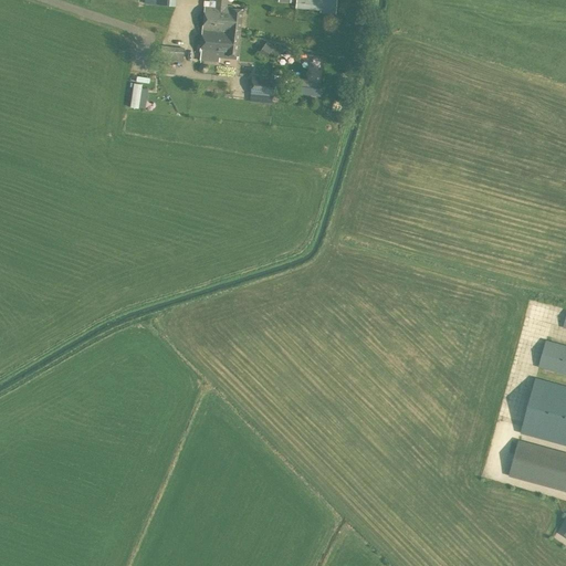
[(215,0),(215,7),(205,6),(202,29),(239,33),(241,10),(231,9),(232,6),(227,6),(227,0),(215,0)]
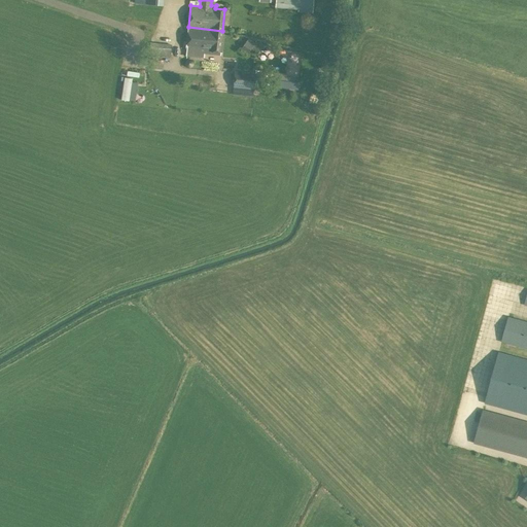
[(312,13),(313,0),(275,0),(275,3),(297,5),(297,11),(312,13)]
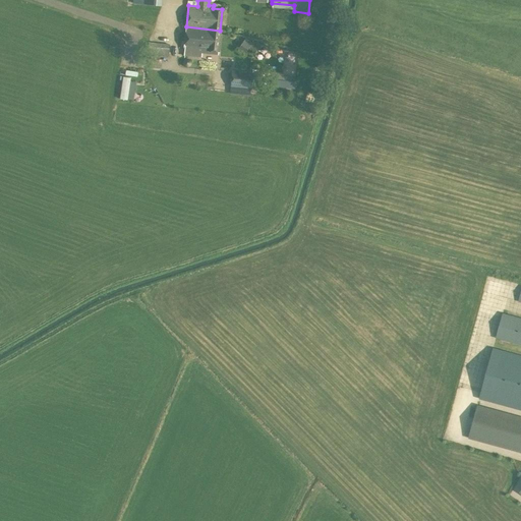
[(218,53),(220,31),(186,26),(184,49),(201,50),(201,51),(218,53)]
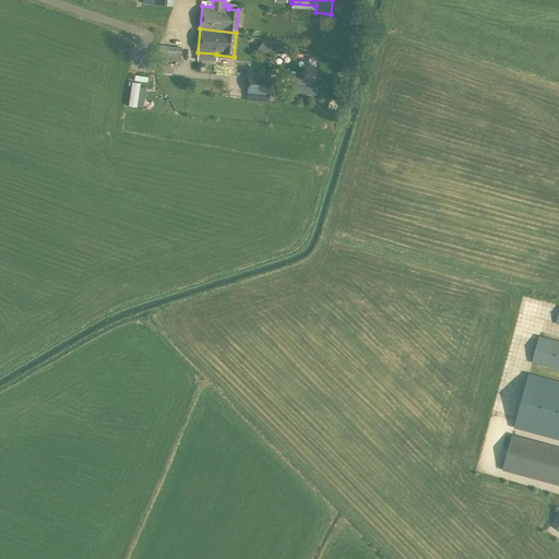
[(256,47),(263,52),(268,45),(261,39),(256,47)]
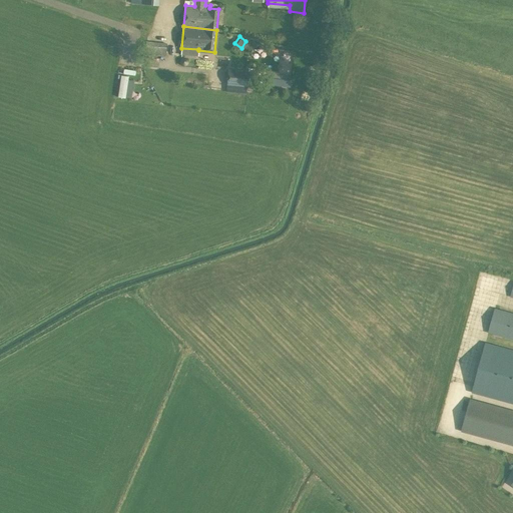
[(145,54),(165,56),(166,43),(146,41),(145,54)]
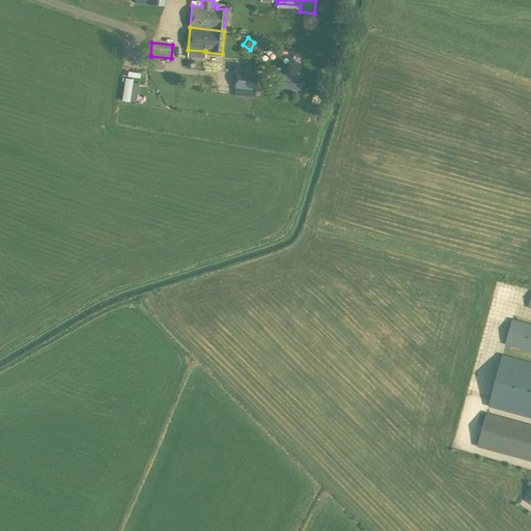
[(270,83),(271,77),(256,75),(256,74),(235,71),(233,86),(255,88),(275,91),(276,84),(270,83)]
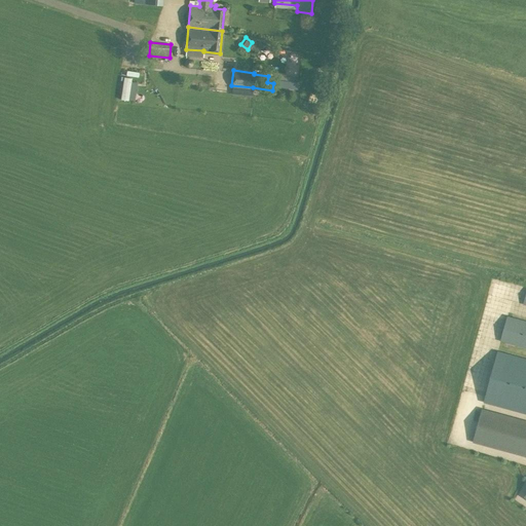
[(274,72),(273,87),(296,88),(296,77),(285,77),(285,73),(274,72)]
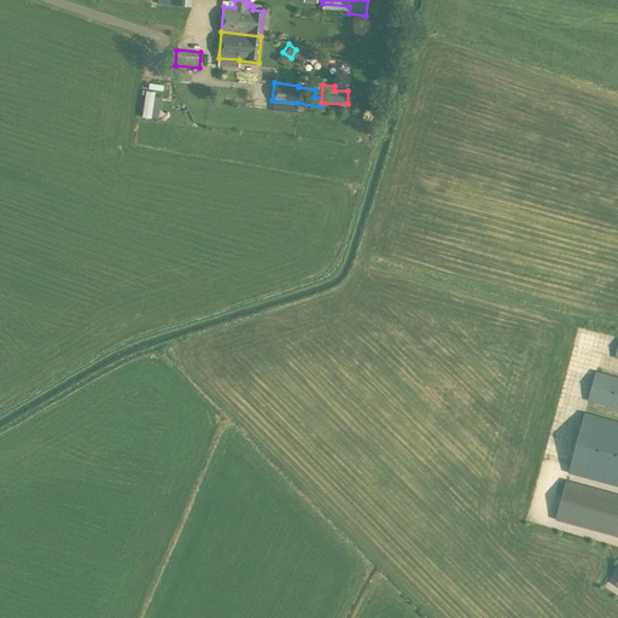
[(151,118),(153,92),(143,91),(139,117),(151,118)]
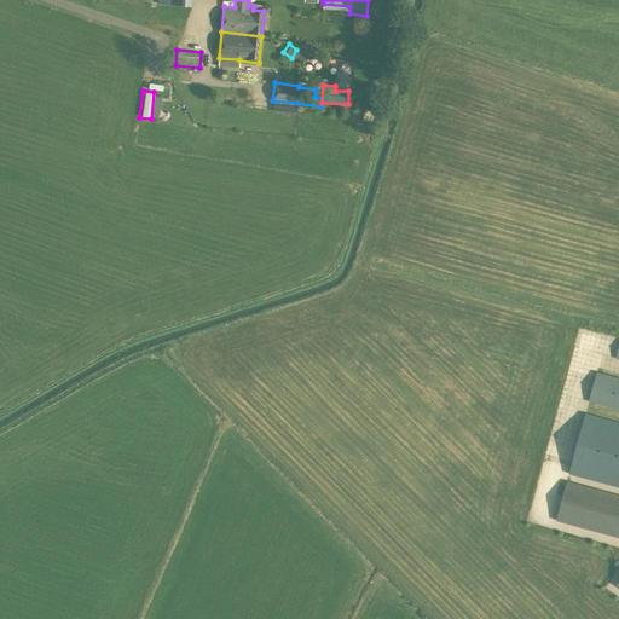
[(618,377),(596,371),(589,403),(618,410),(618,377)]
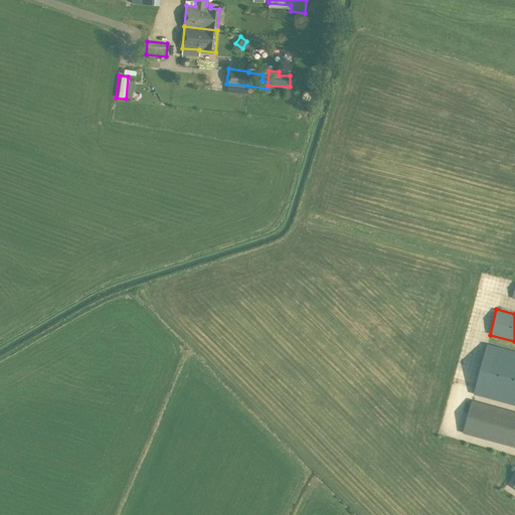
[(514,351),(487,344),(473,394),(514,405),(514,351)]
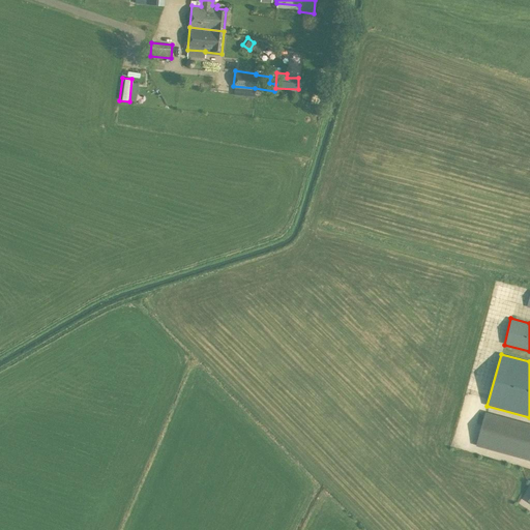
[(529,424),(486,412),(477,445),(529,460),(529,424)]
